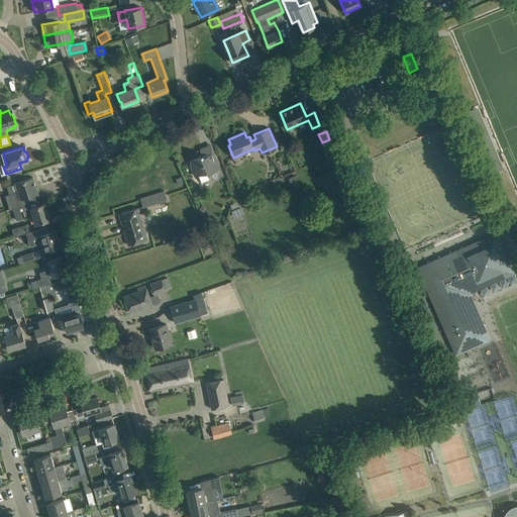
[(209,157),(208,154),(204,157),(203,154),(192,159),(195,166),(192,167),(195,176),(199,175),(201,182),(209,178),(210,180),(222,175),(214,154),(209,157)]
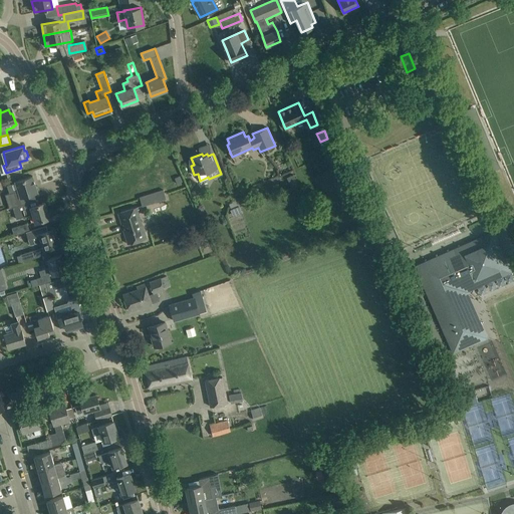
[(37,192),(32,176),(15,181),(18,190),(5,195),(9,208),(34,201),(32,194),(37,192)]
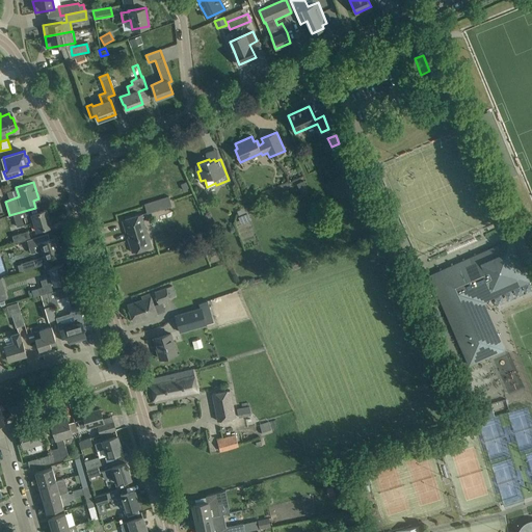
[(144,204),(147,213),(171,206),(169,196),(144,204)]
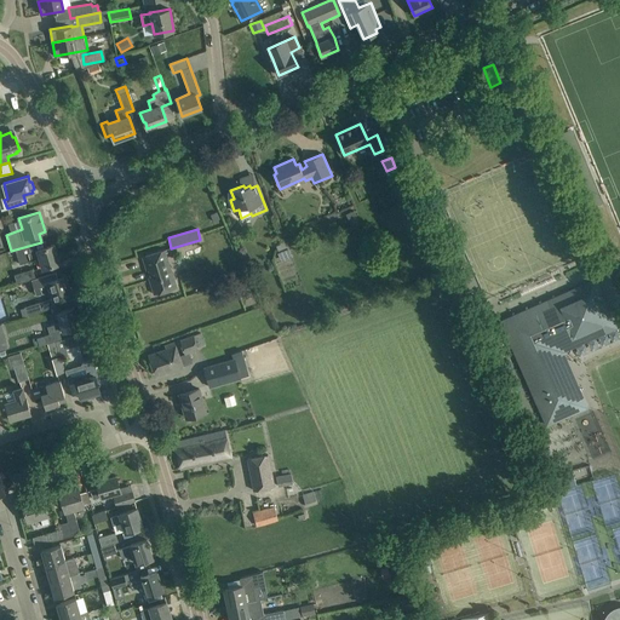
[(41,242),(16,250),(19,264),(32,262),(40,258),(44,268),(49,267),(61,263),(55,244),(49,246),(46,240),(41,242)]
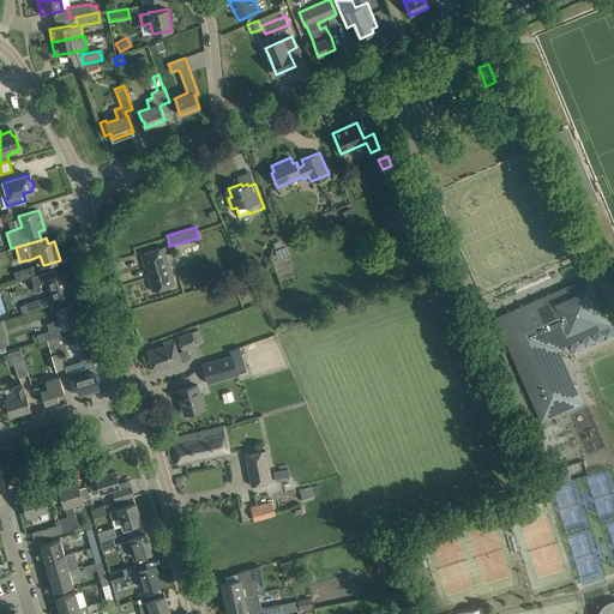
[(148,274),(152,292),(174,284),(163,247),(142,254),(145,268),(148,266),(150,274),(148,274)]
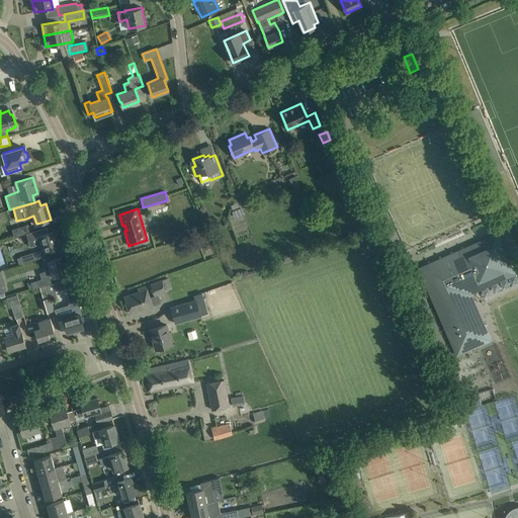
[(26,234),(29,233),(27,225),(12,230),(14,237),(26,234)]
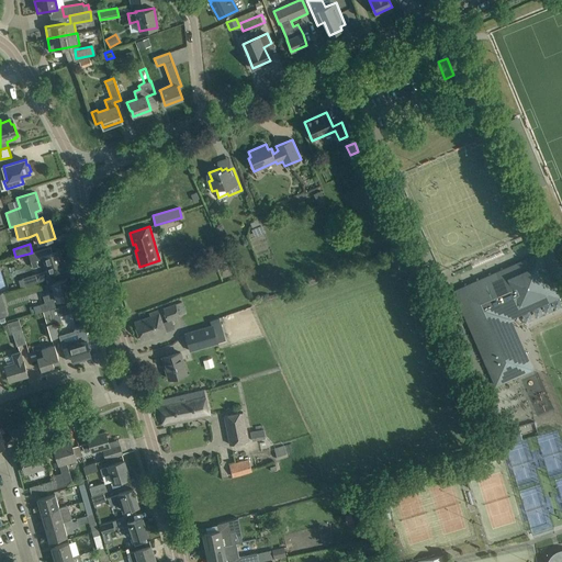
[(32,253),(29,254),(33,268),(46,263),(48,270),(22,278),(24,287),(25,285),(34,283),(51,278),(49,272),(64,268),(58,251),(53,253),(51,246),(32,253)]
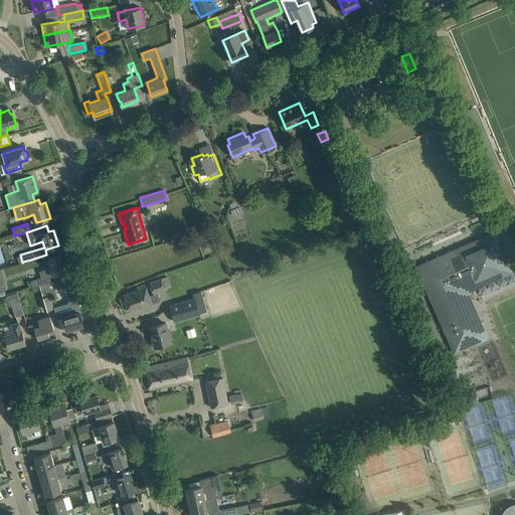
[(489,337),(469,293),(511,274),(493,234),(416,269),(454,353),(489,337)]
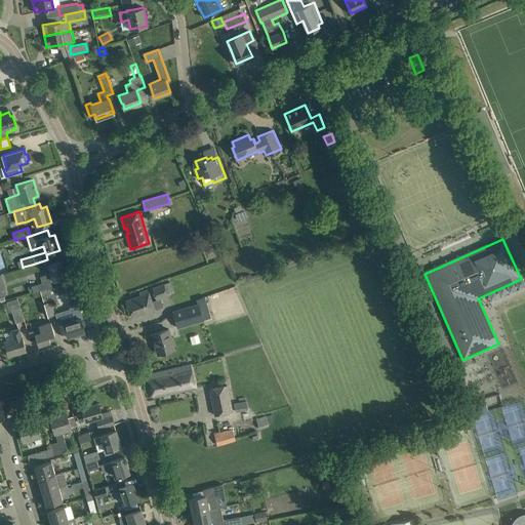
[(31,286),(33,293),(40,291),(48,288),(52,287),(50,281),(53,280),(53,281),(68,276),(63,260),(49,265),(51,273),(40,276),(42,282),(31,286)]
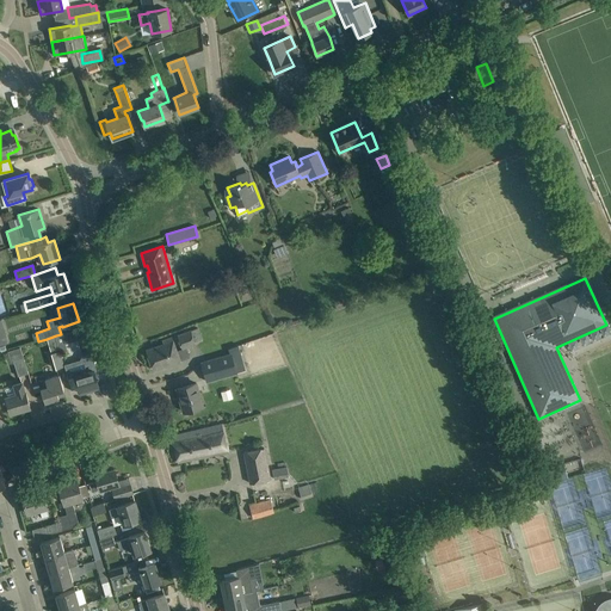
[(62,334),(65,343),(86,337),(84,327),(62,334)]
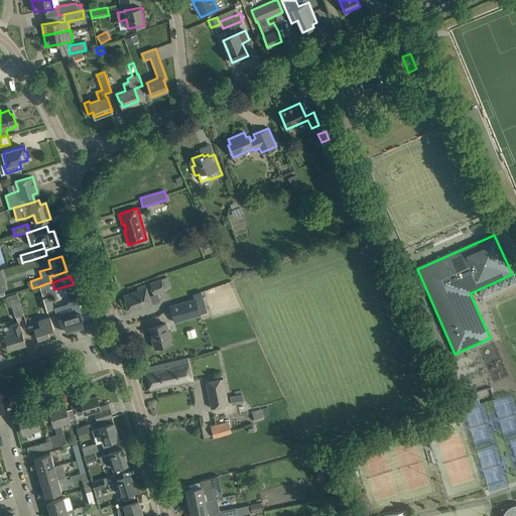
[(161,278),(149,282),(154,295),(158,293),(165,291),(164,288),(170,286),(167,276),(161,278)]
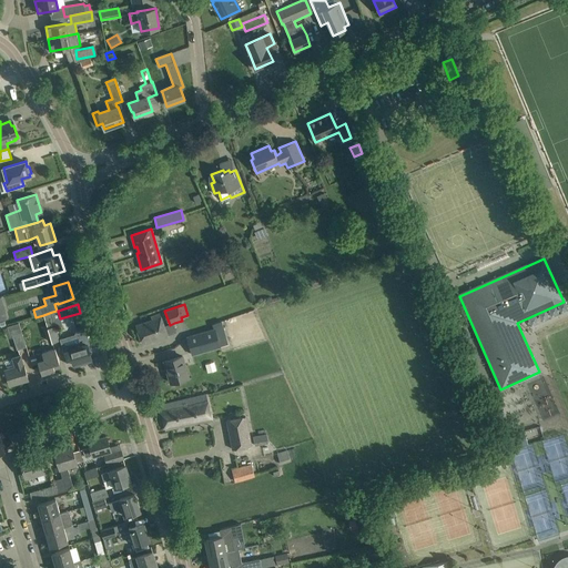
[(43,315),(52,343),(59,341),(59,338),(52,312),(43,315)]
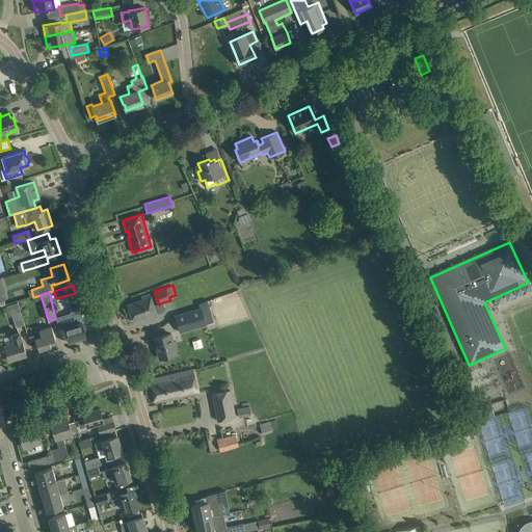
[(127,304),(133,322),(149,317),(150,319),(158,316),(157,314),(154,306),(150,293),(141,296),(142,299),(127,304)]
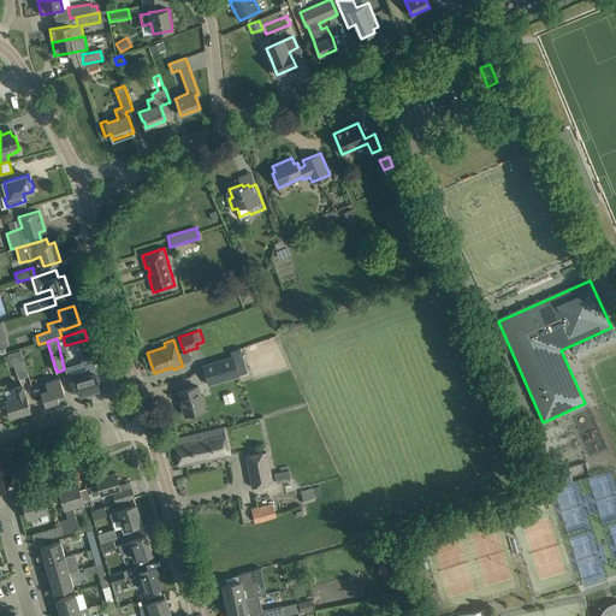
[(11,365),(13,363),(18,379),(28,375),(19,350),(7,354),(11,365)]
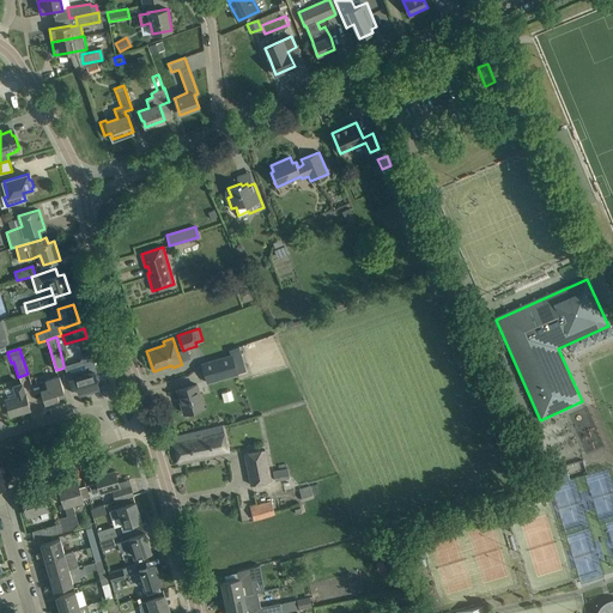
[(217,359),(201,363),(207,383),(247,371),(241,352),(231,354),(225,357),(217,359)]
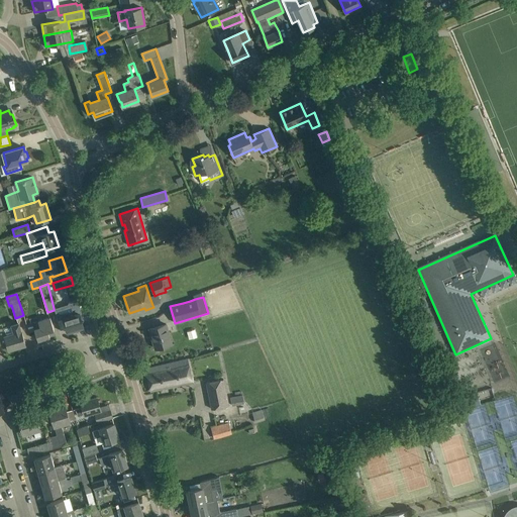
[(68,304),(54,308),(54,310),(58,320),(63,318),(67,331),(84,326),(80,316),(82,315),(77,299),(69,301),(68,304)]
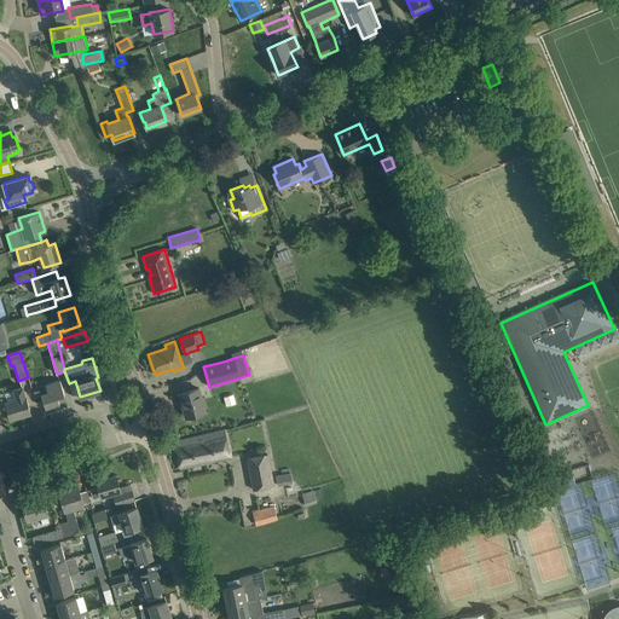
[(39,387),(42,397),(45,408),(59,403),(58,397),(64,394),(59,380),(45,383),(46,385),(39,387)]
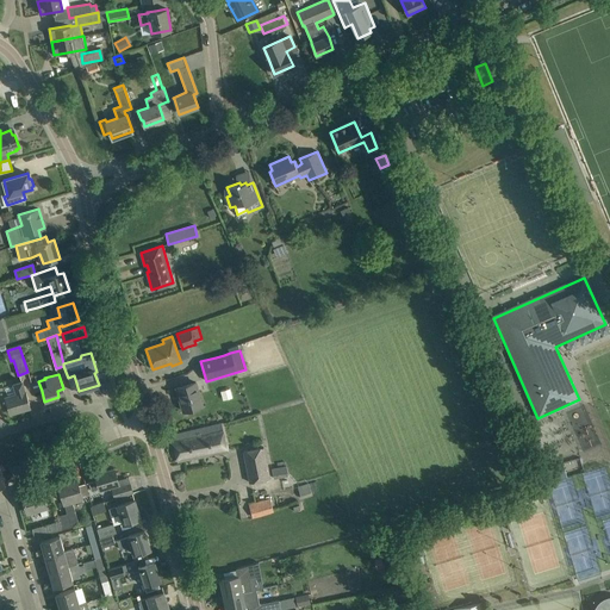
[(6,396),(4,386),(0,386),(0,402),(1,406),(8,405),(11,412),(30,406),(25,390),(24,391),(22,380),(13,383),(17,392),(6,396)]
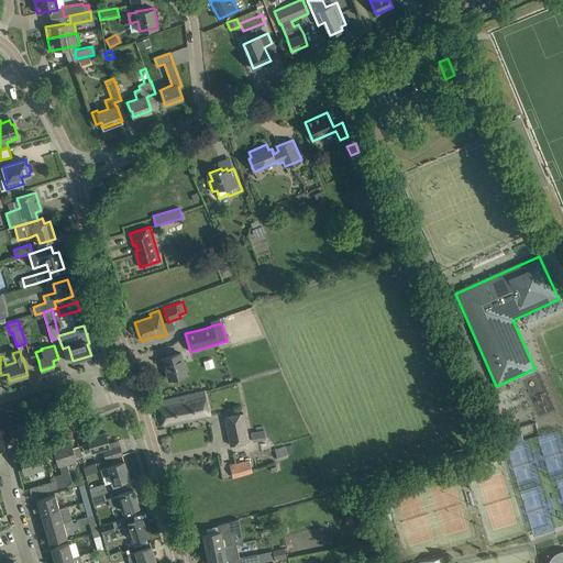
[(181,353),(174,355),(163,359),(169,379),(187,374),(181,353)]
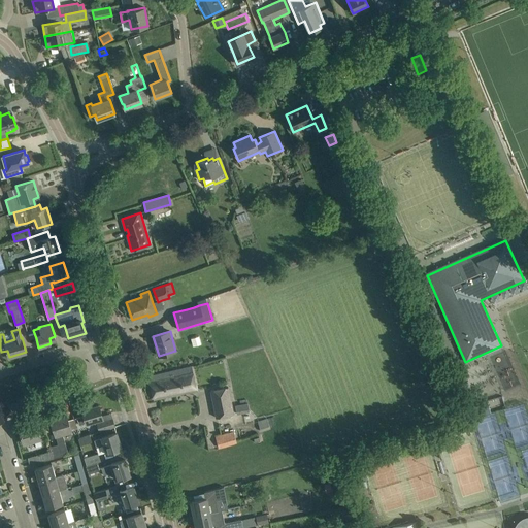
[(197,390),(194,378),(190,367),(169,372),(174,395),(197,390)]
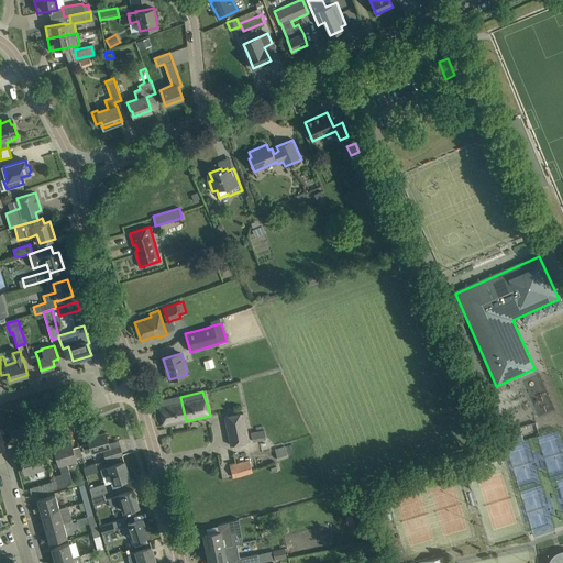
[(186,421),(180,397),(158,401),(164,426),(174,423),(186,421)]
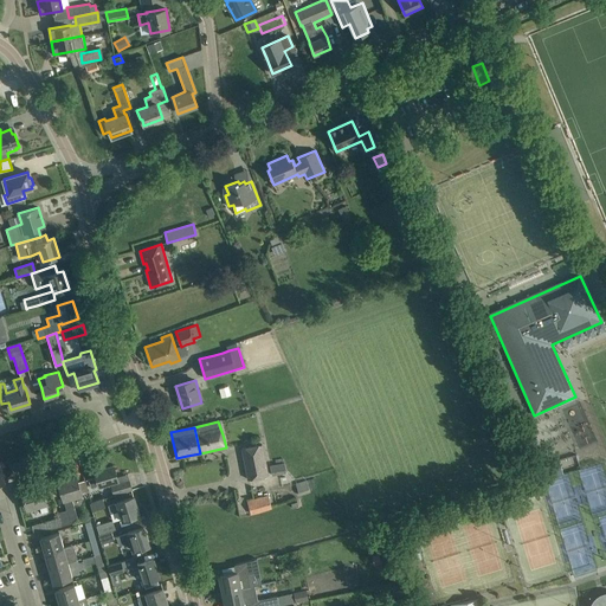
[(269,476),(263,444),(242,449),(247,479),(269,476)]
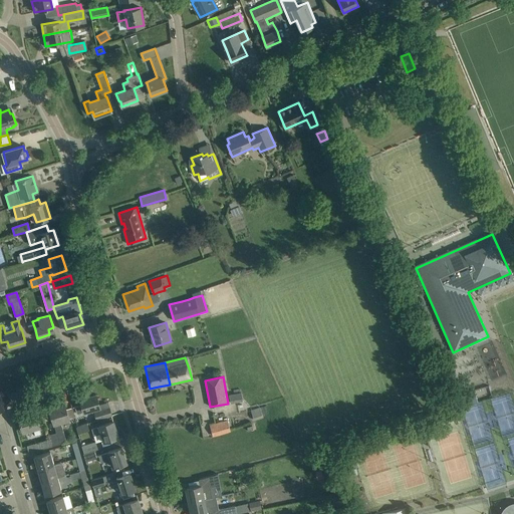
[(229,395),(231,403),(243,401),(241,393),(229,395)]
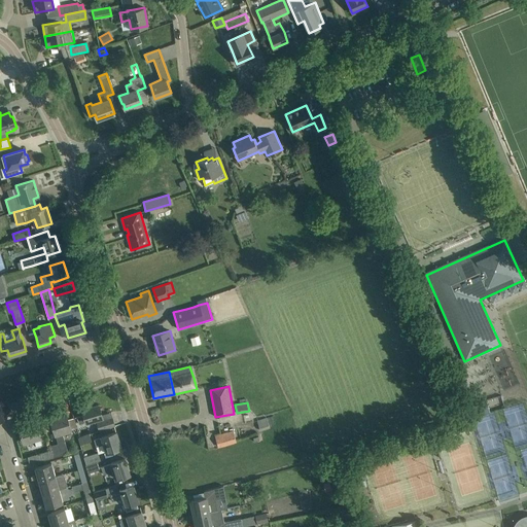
[(478,402),(471,405),(475,416),(481,414),(478,402)]
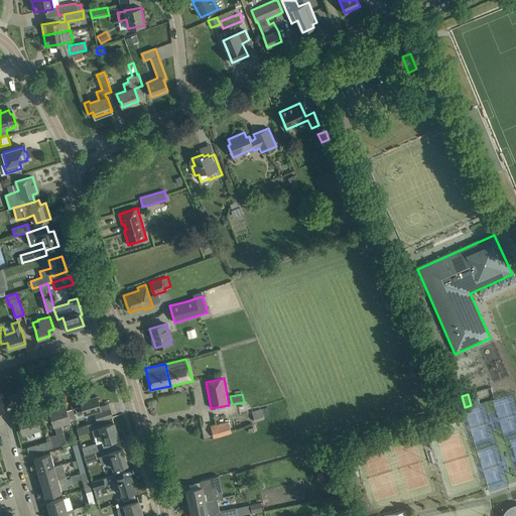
[(75,408),(78,415),(84,413),(85,413),(95,410),(98,420),(112,416),(110,410),(102,412),(97,396),(81,400),(83,406),(75,408)]
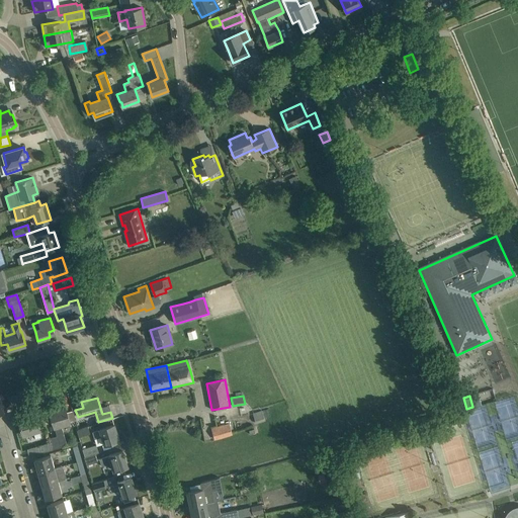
[(49,437),(51,442),(53,449),(67,445),(61,425),(72,422),(73,427),(77,426),(72,411),(67,412),(65,407),(50,411),(57,435),(49,437)]
